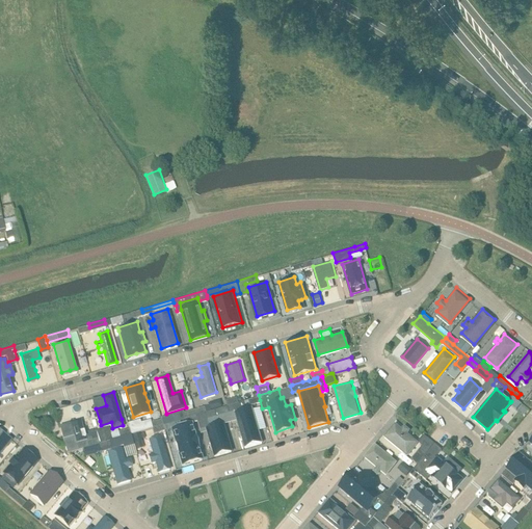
[(507,398),(511,401),(510,402),(516,406),(522,401),(517,397),(511,393),(507,398)]
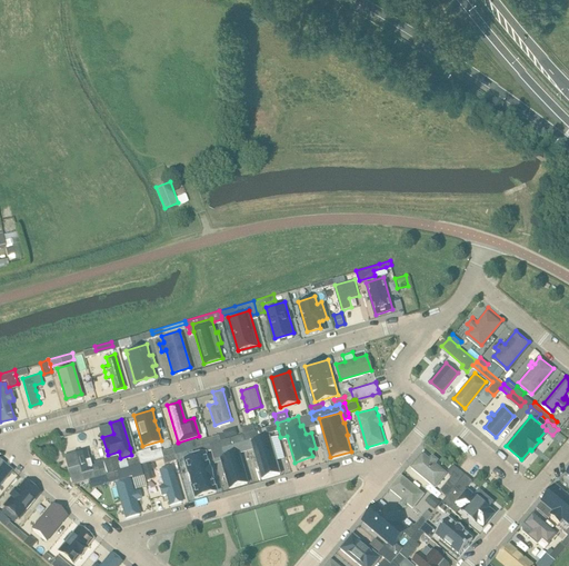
[(277,423),(266,426),(267,432),(278,428),(277,423)]
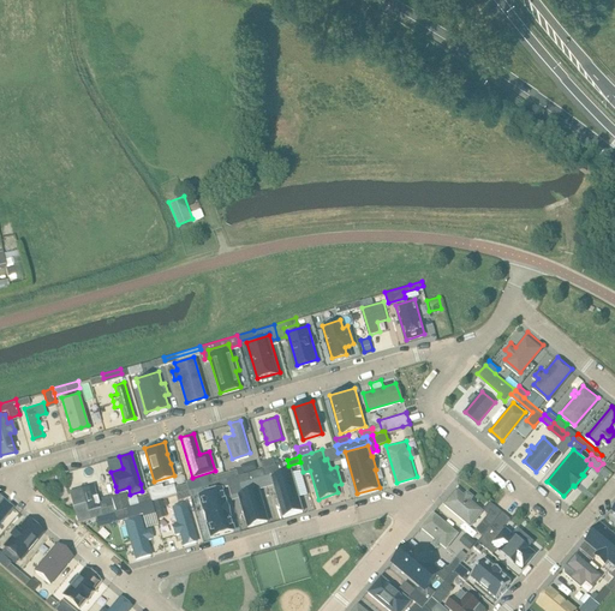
[(243,471),(257,466),(255,459),(240,463),(242,467),(243,471)]
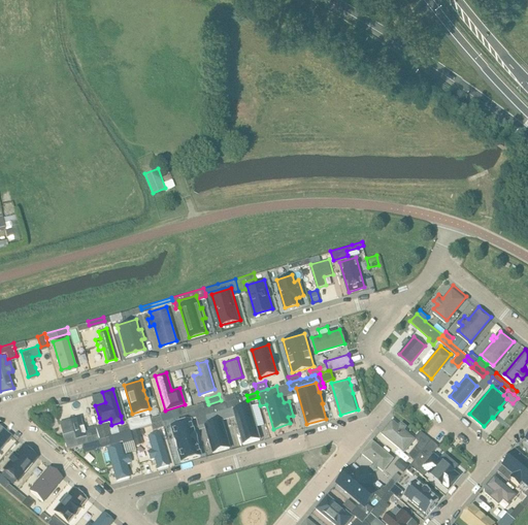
[(236,398),(225,401),(227,407),(233,406),(244,402),(243,401),(242,396),(239,397),(236,398)]
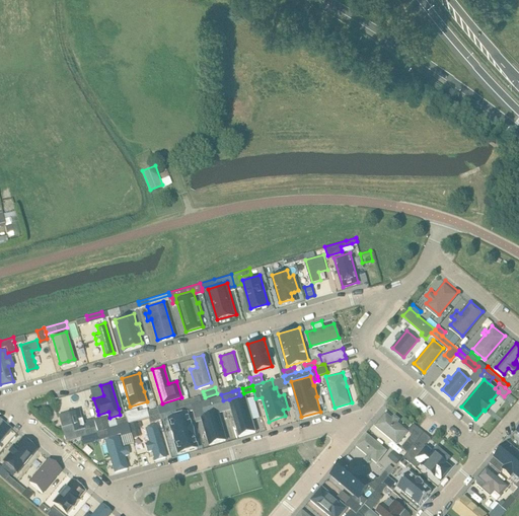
[(199,394),(189,398),(190,403),(201,400),(199,394)]
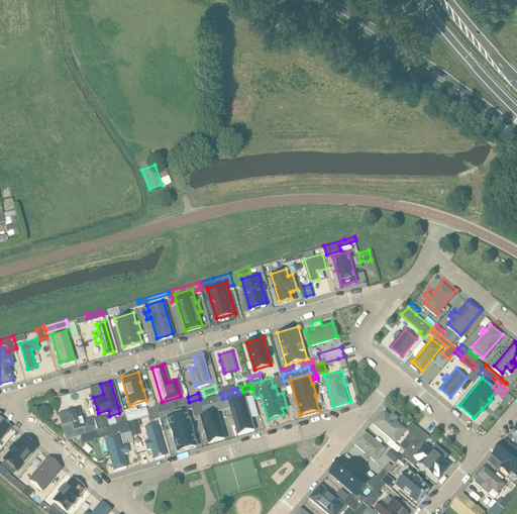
[(222,399),(220,393),(200,399),(189,402),(191,408),(193,415),(204,412),(202,405),(222,399)]
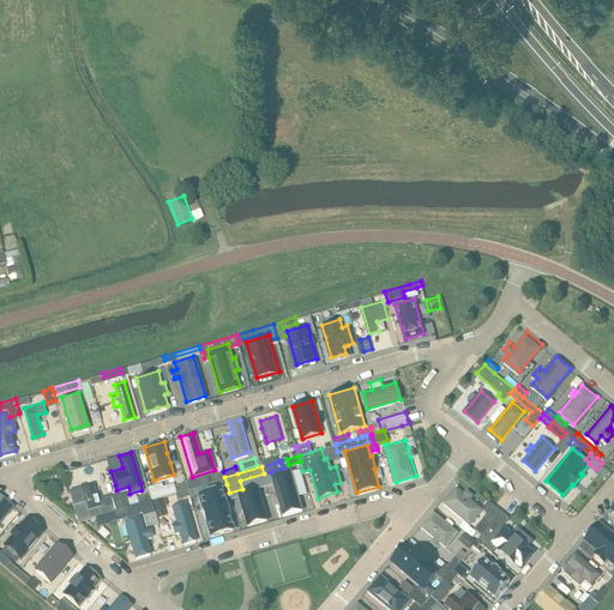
[(305,508),(293,467),(271,473),(283,513),(305,508)]
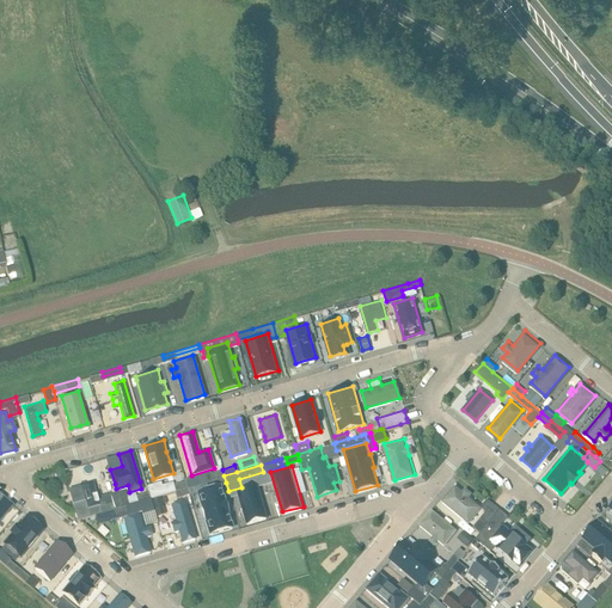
[(196,474),(184,478),(185,479),(187,486),(199,483),(213,479),(210,472),(209,470),(196,474)]
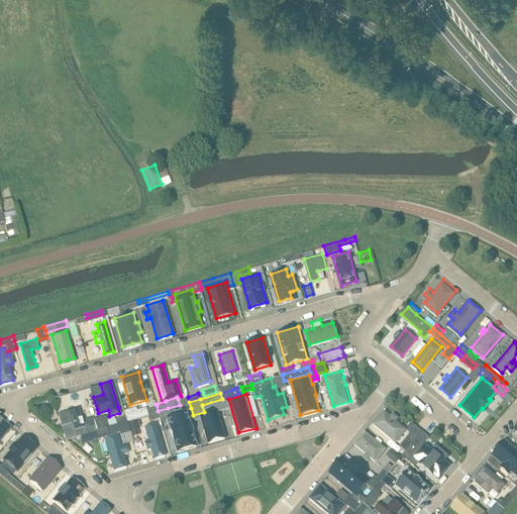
[(188,397),(178,399),(180,405),(189,402),(188,397)]
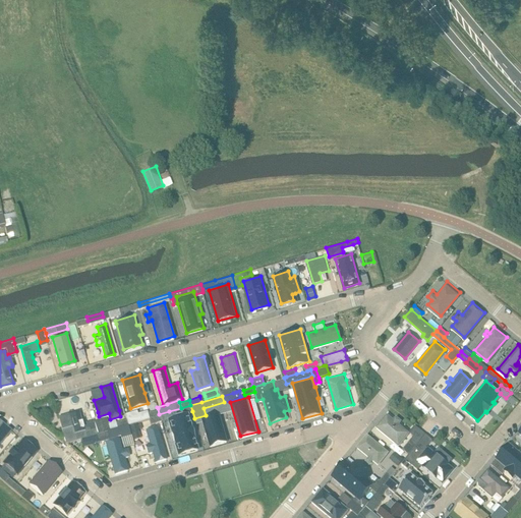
[(181,408),(169,411),(171,417),(192,411),(190,405),(181,408)]
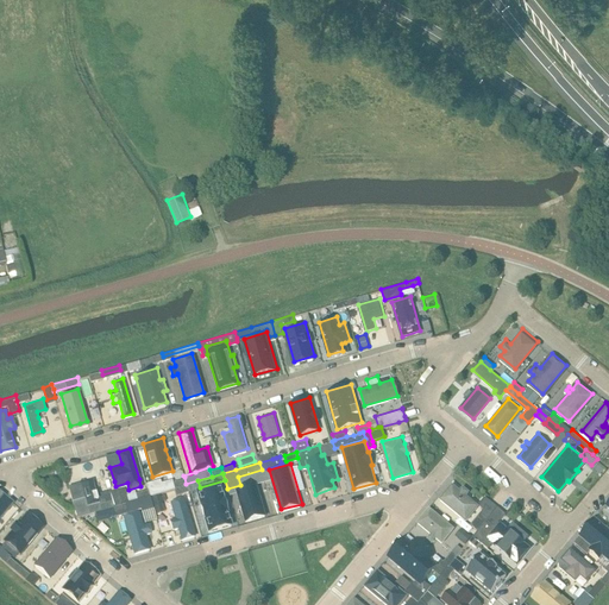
[(173,480),(173,478),(161,480),(161,477),(146,481),(151,493),(175,487),(173,480)]
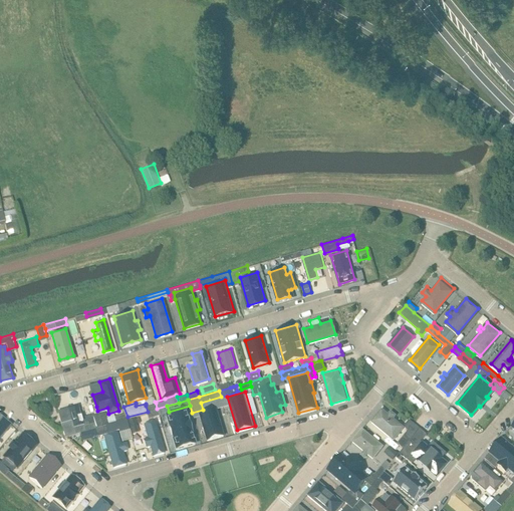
[(156,403),(146,406),(148,412),(157,409),(156,403)]
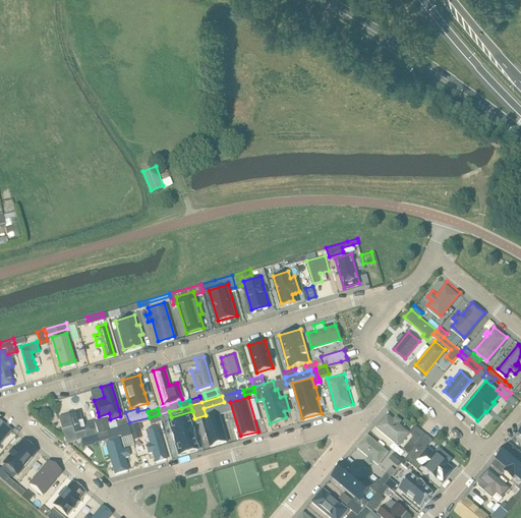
[(69,413),(58,416),(61,427),(64,427),(72,424),(74,433),(84,429),(82,421),(79,409),(69,412),(69,413)]
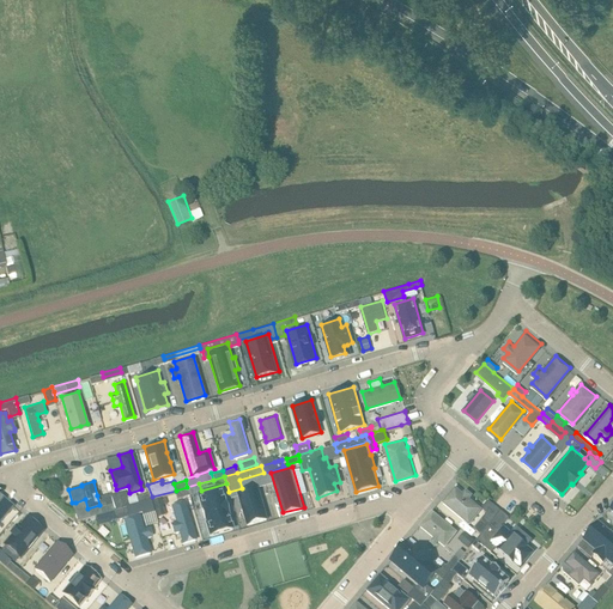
[(220,486),(196,493),(210,535),(234,528),(220,486)]
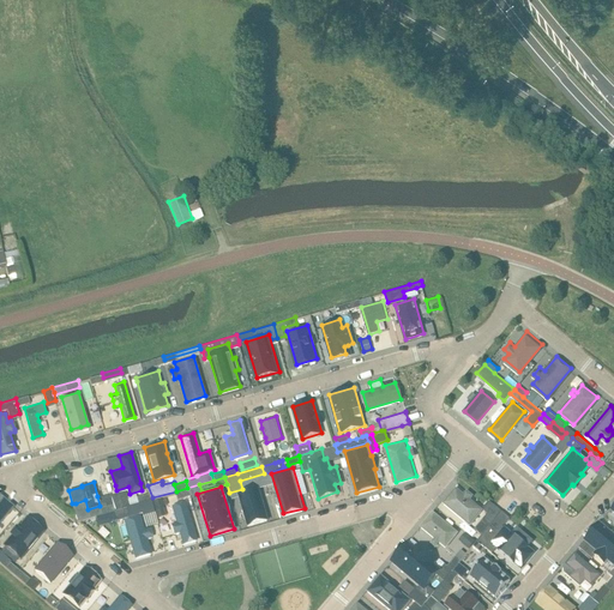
[(258,487),(239,493),(248,524),(268,518),(258,487)]
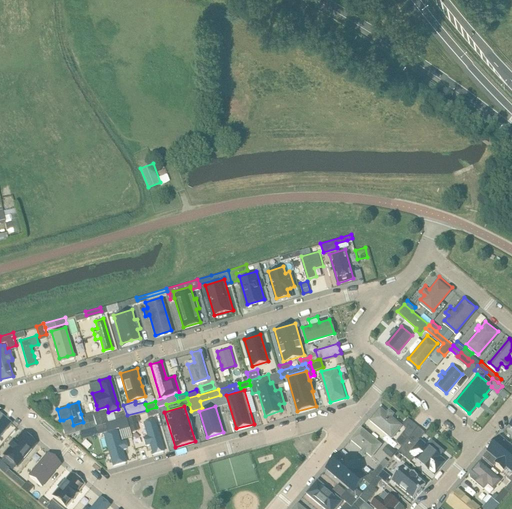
[(379,406),(369,419),(391,438),(402,425),(391,416),(386,412),(379,406)]
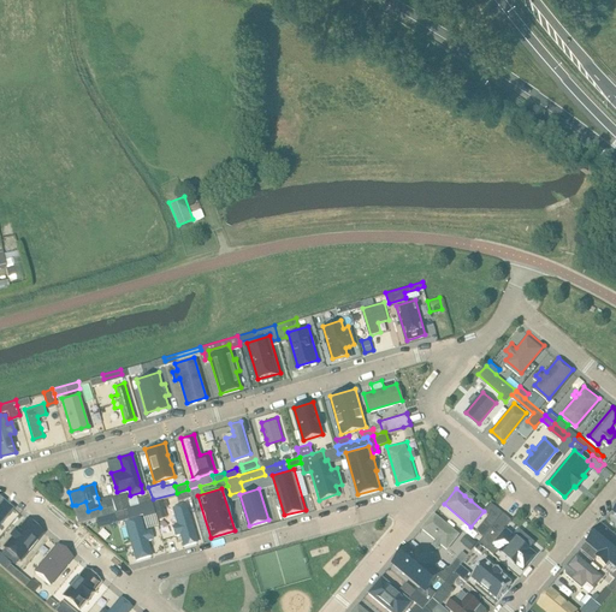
[(124,489),(111,494),(114,507),(128,504),(124,489)]
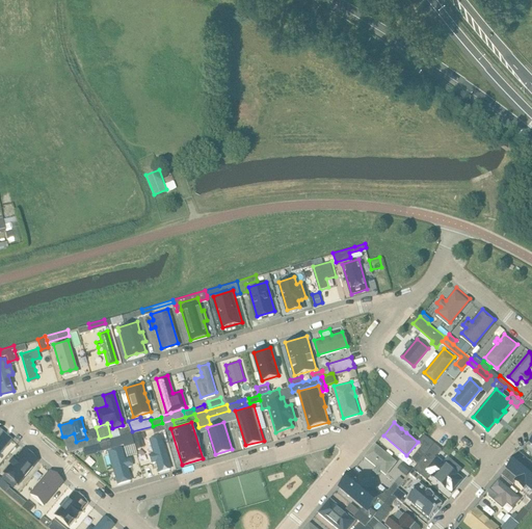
[(162,423),(153,426),(155,431),(164,428),(162,423)]
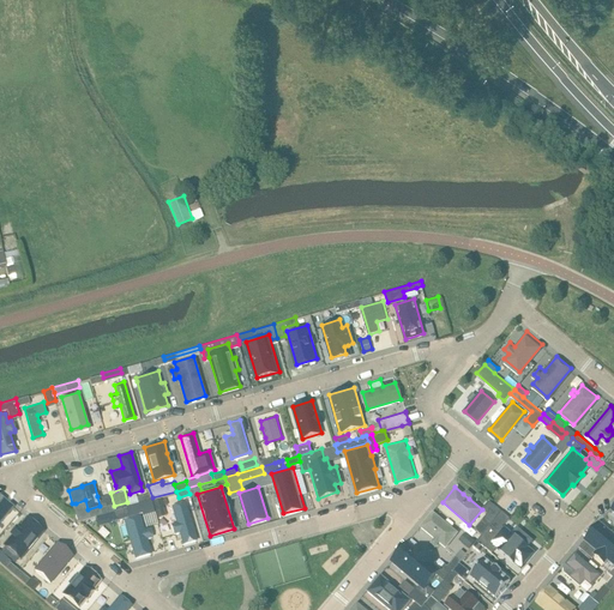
[(149,491),(137,495),(139,502),(151,499),(149,491)]
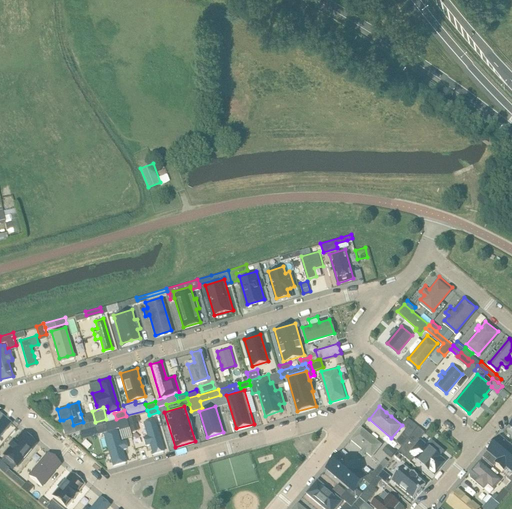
[(0,434),(11,421),(3,414),(0,411),(0,434)]
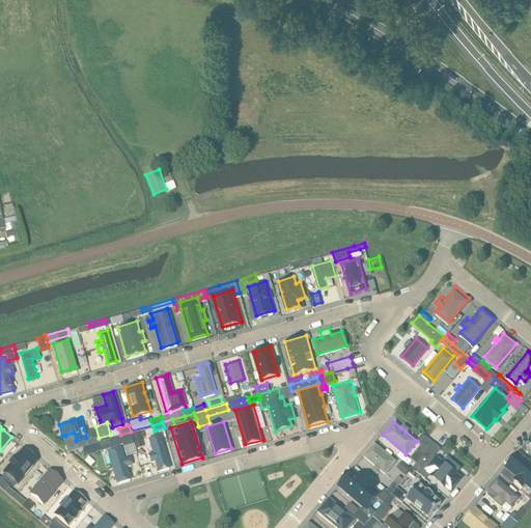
[(94,426),(84,429),(86,438),(88,444),(93,442),(99,441),(94,426)]
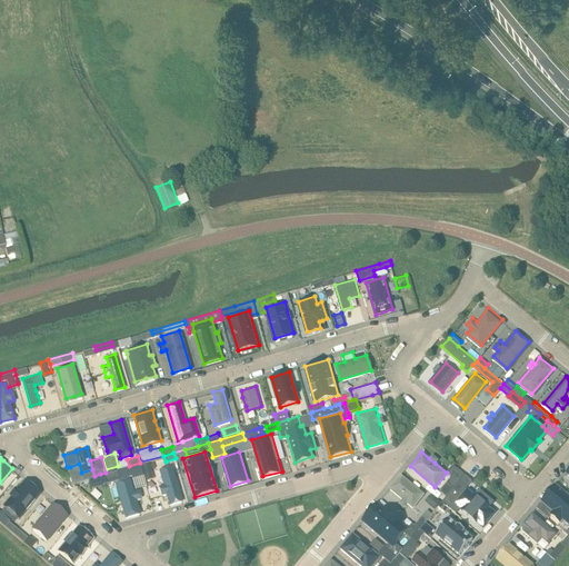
[(152,469),(151,467),(150,462),(149,460),(141,463),(143,473),(152,469)]
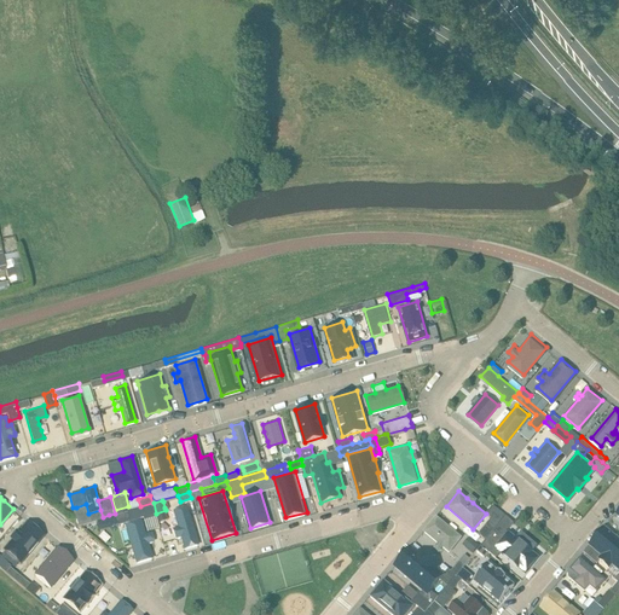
[(131,509),(115,514),(117,521),(117,522),(143,515),(144,517),(156,514),(152,503),(140,506),(131,509)]
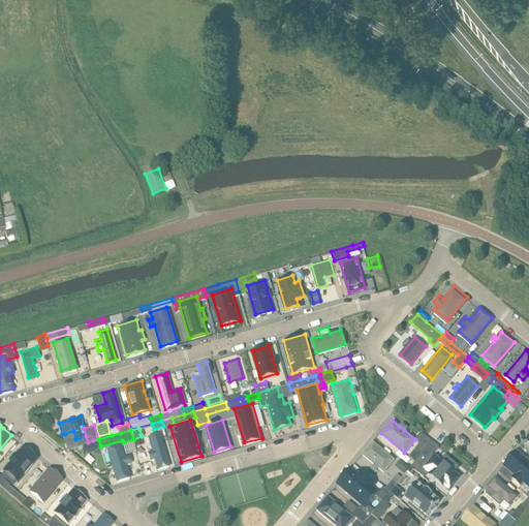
[(405,454),(402,457),(411,464),(432,439),(421,430),(415,437),(418,439),(405,455),(405,454)]
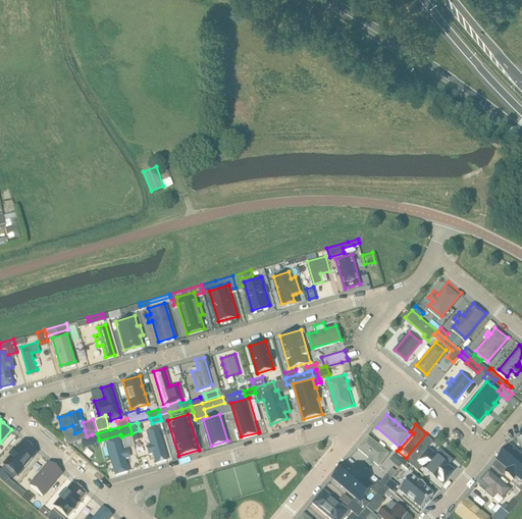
[(64,428),(61,428),(65,443),(87,436),(85,430),(74,433),(72,425),(64,428)]
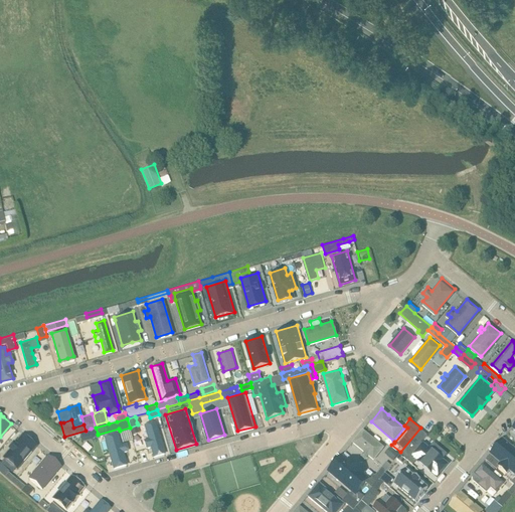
[(149,438),(144,440),(146,449),(150,447),(153,456),(164,453),(155,420),(145,423),(149,438)]
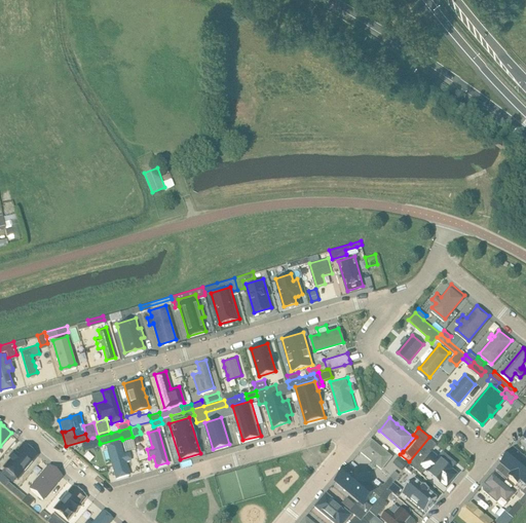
[(381,470),(392,455),(370,437),(359,451),(371,460),(368,464),(373,468),(375,464),(381,470)]
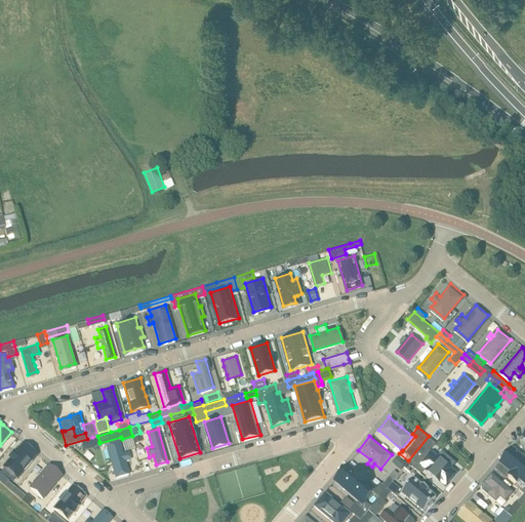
[(435,442),(435,441),(429,436),(408,460),(407,462),(414,467),(415,466),(430,448),(435,442)]
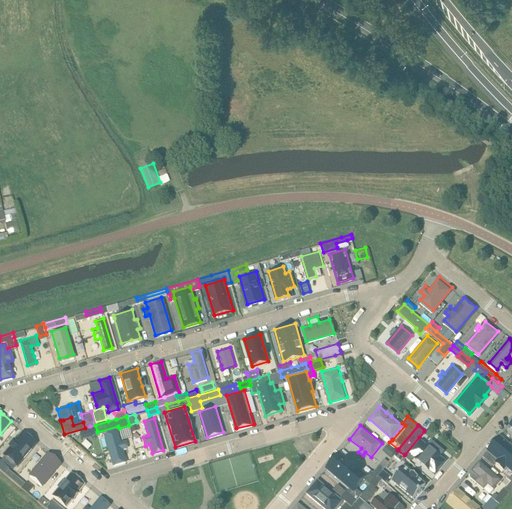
[(116,430),(104,433),(113,465),(125,461),(122,450),(127,448),(125,440),(120,442),(116,430)]
